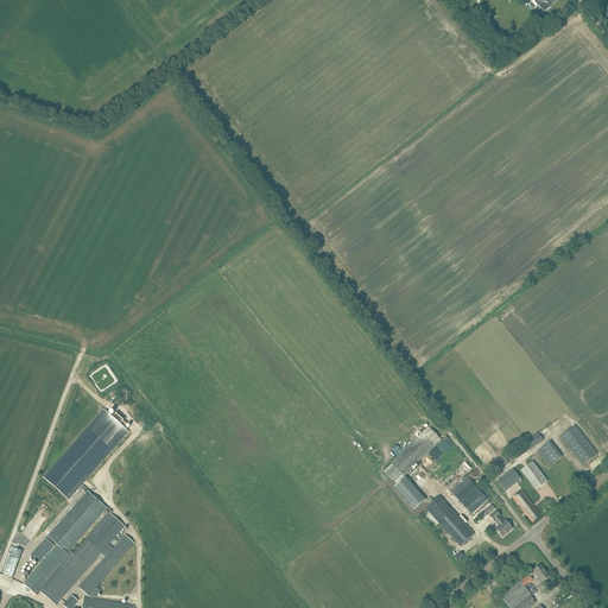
[(533,0),(539,6),(544,12),(550,7),(550,6),(557,0),(533,0)]
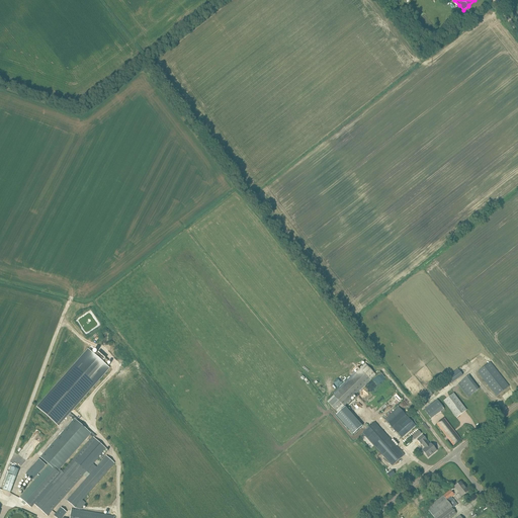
[(88,349),(36,407),(59,426),(110,368),(88,349)]
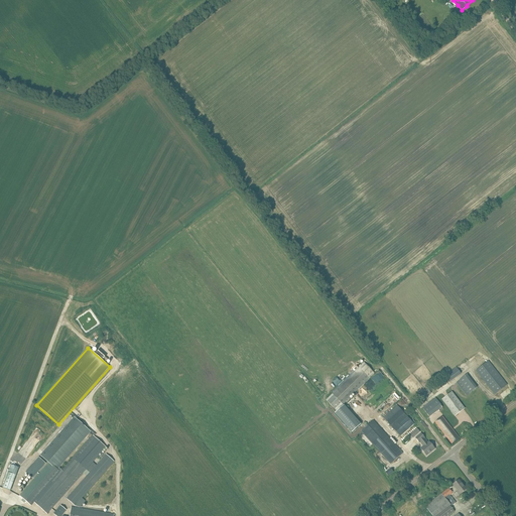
[(432,364),(432,365),(432,367),(433,368),(433,369),(434,370),(436,372),(437,372),(438,372),(439,373),(440,372),(442,372),(443,371),(444,370),(445,369),(446,368),(446,367),(446,365),(446,364),(446,363),(445,361),(444,360),(443,360),(442,359),(441,359),(439,358),(438,358),(436,359),(435,360),(434,360),(433,361),(433,362),(432,364)]
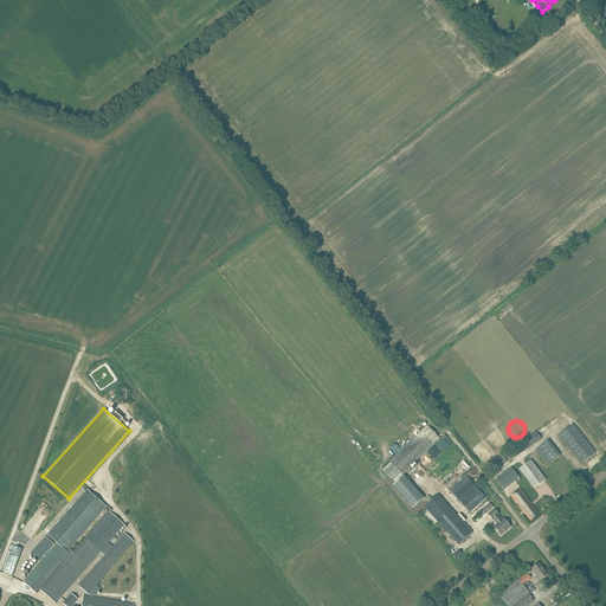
[(573,424),(559,436),(581,463),(595,452),(573,424)]
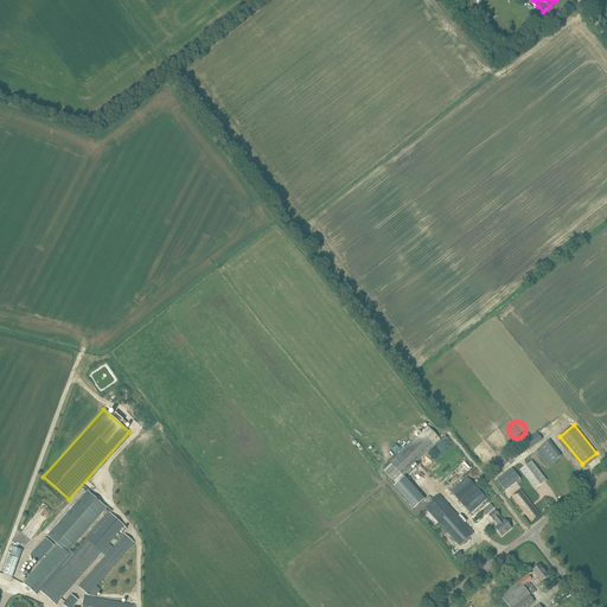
[(428,427),(383,471),(396,484),(440,439),(428,427)]
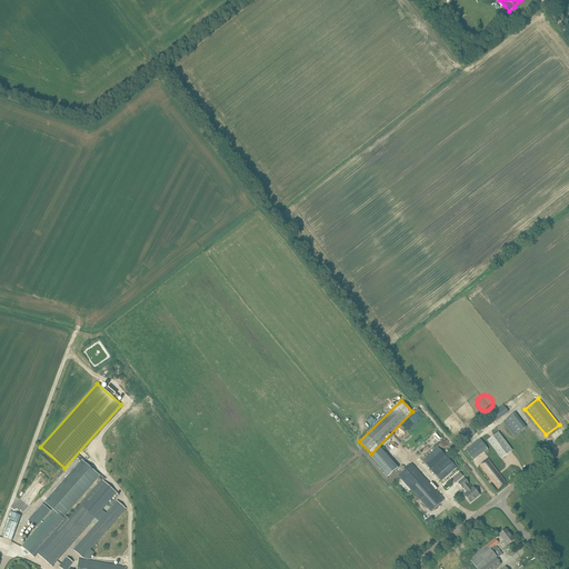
[(492,413),(497,420),(509,412),(503,406),(492,413)]
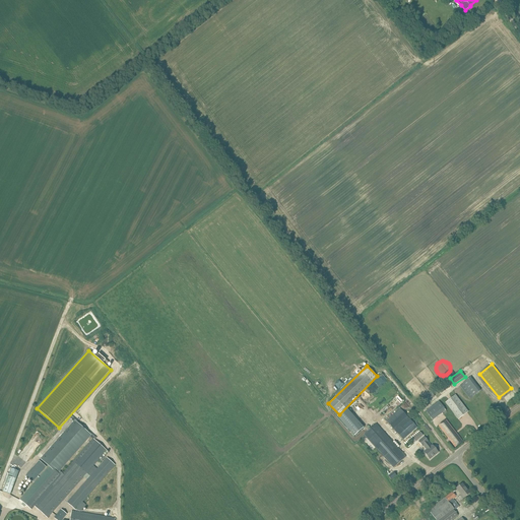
[(470,378),(462,384),(473,396),(480,390),(470,378)]
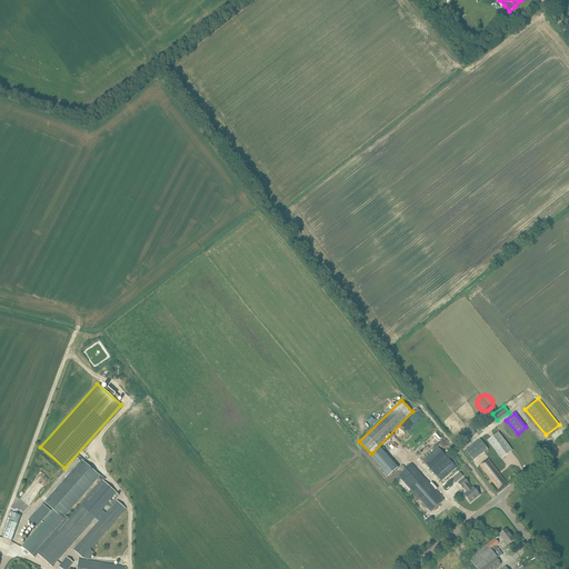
[(408,445),(429,423),(427,420),(405,441),(408,445)]
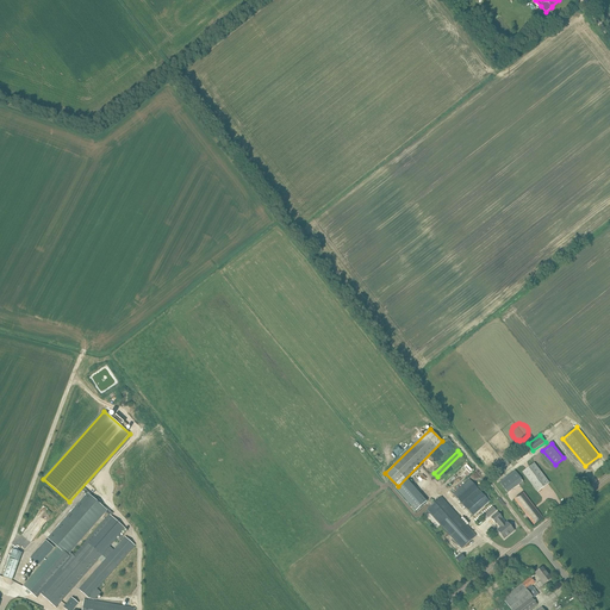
[(495,467),(498,473),(509,465),(505,460),(495,467)]
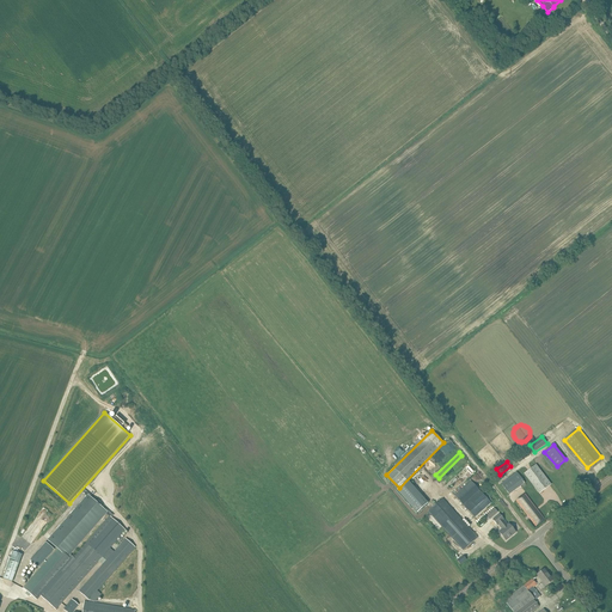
[(525,475),(539,494),(551,484),(536,465),(525,475)]
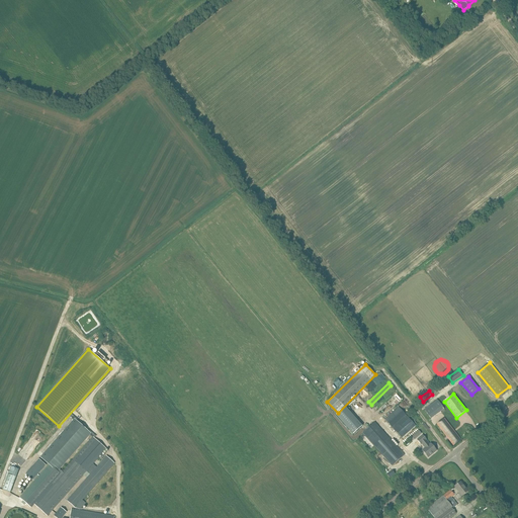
[(425,410),(431,419),(444,409),(437,400),(425,410)]
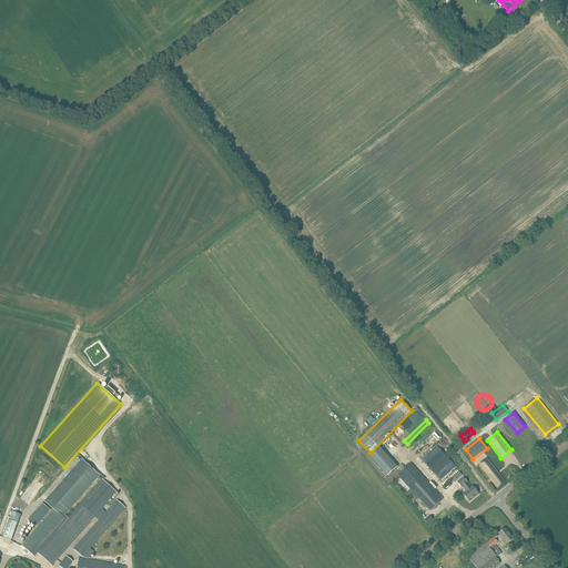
[(387,476),(397,467),(378,446),(368,455),(387,476)]
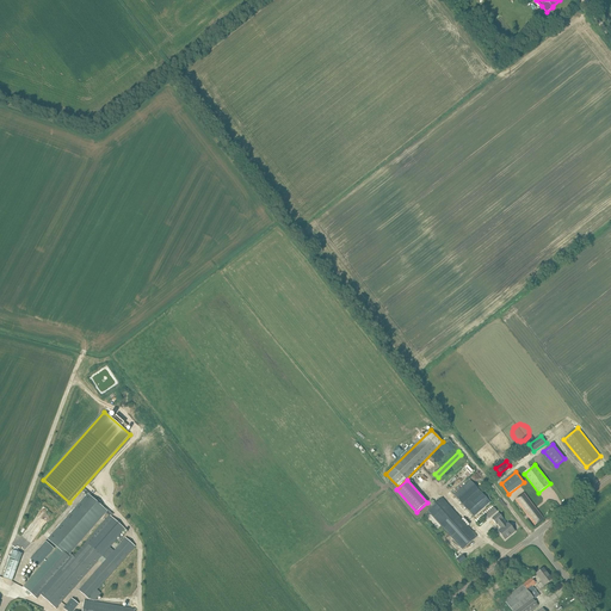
[(491,503),(470,481),(454,495),(474,517),(491,503)]
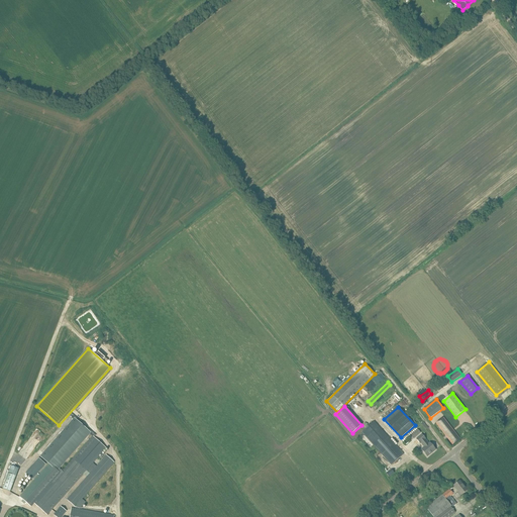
[(70,413),(69,414),(74,419),(40,456),(49,463),(20,497),(23,499),(30,506),(31,507),(34,504),(47,515),(84,475),(87,477),(67,500),(76,508),(76,507),(79,509),(80,509),(84,505),(86,502),(83,499),(115,462),(106,454),(96,467),(93,463),(107,448),(95,437),(96,435),(70,413)]
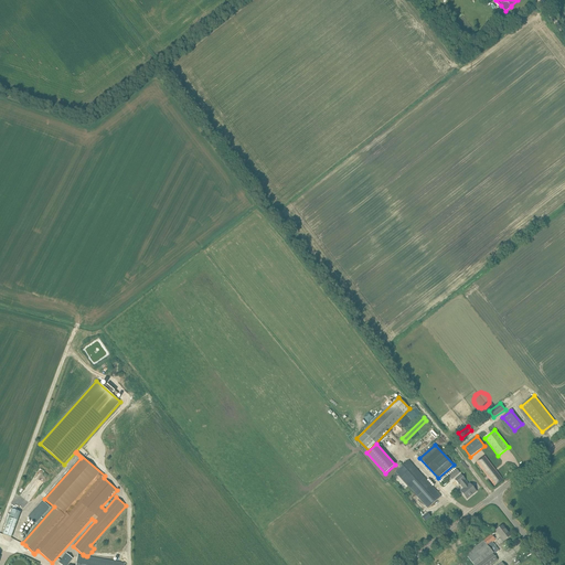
[(484,457),(477,462),(494,486),(503,480),(484,457)]
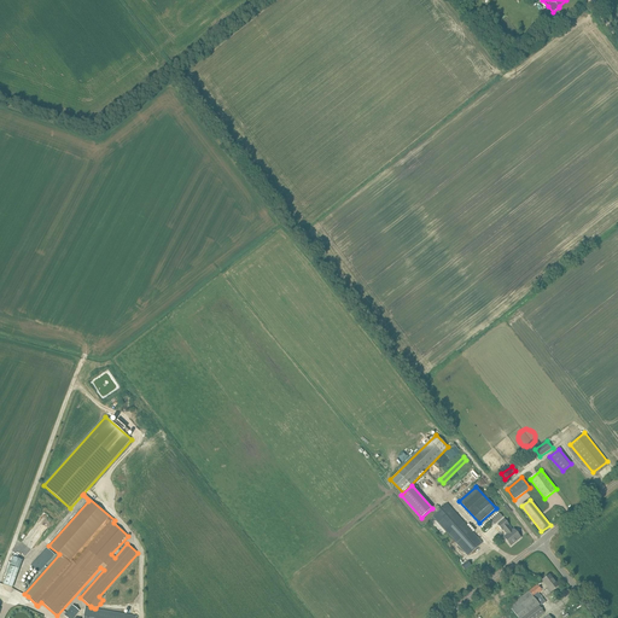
[(447,503),(432,517),(468,555),(483,543),(447,503)]
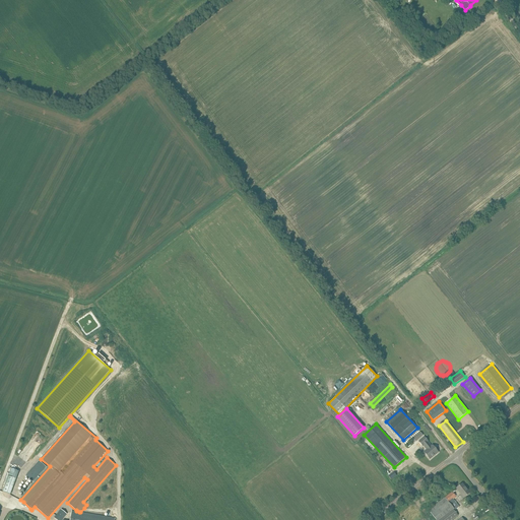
[(420,432),(413,438),(415,441),(423,435),(420,432)]
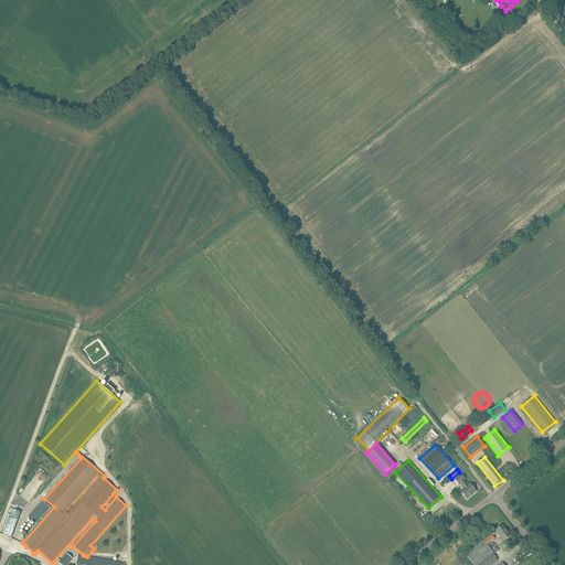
[(464,489),(460,491),(467,499),(477,491),(469,483),(469,484),(466,480),(461,475),(455,479),(459,486),(460,484),(464,489)]
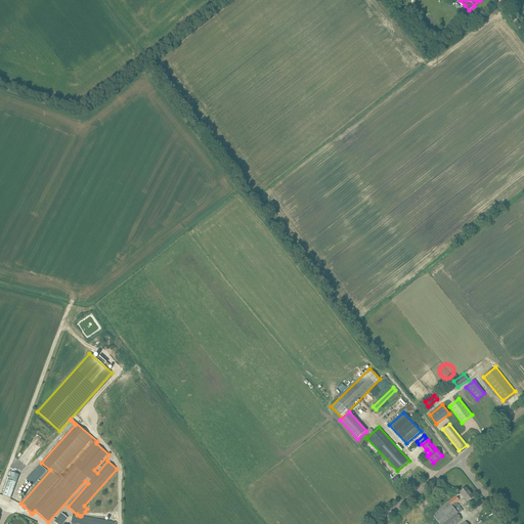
[(47,471),(39,464),(26,479),(33,486),(47,471)]
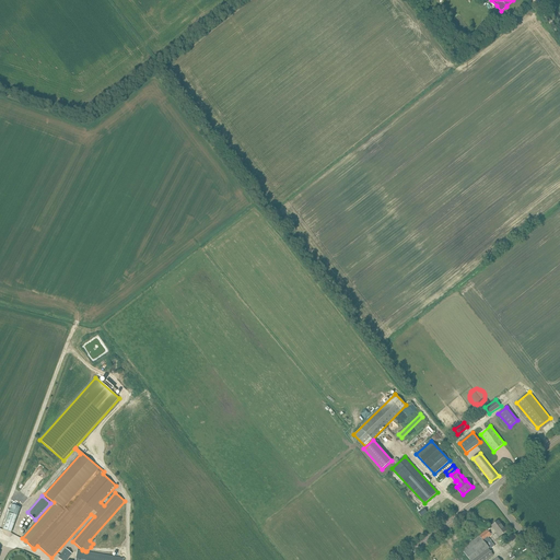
[(12,504),(3,529),(11,533),(21,508),(12,504)]
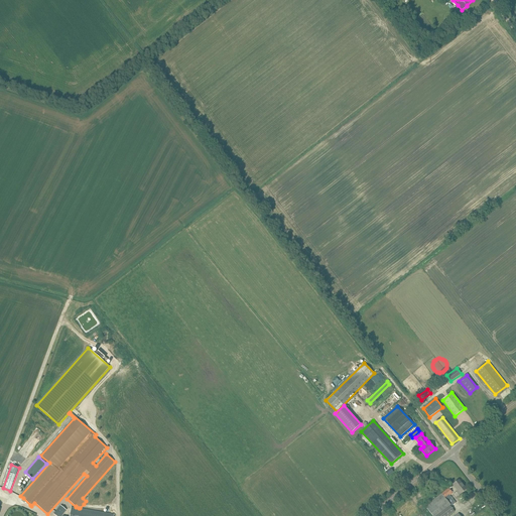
[(453,485),(458,491),(454,494),(456,498),(461,494),(461,495),(467,490),(459,480),(453,485)]
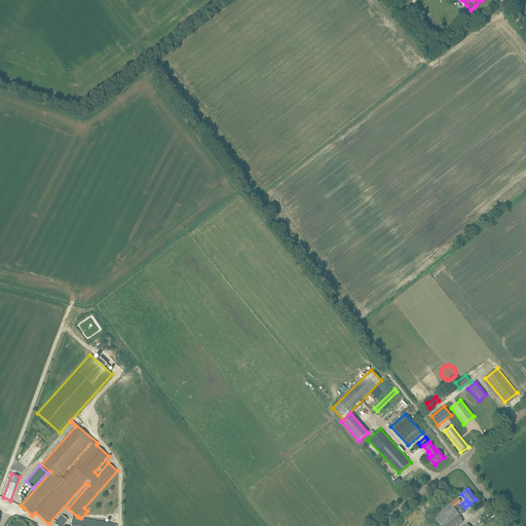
[(464,513),(458,505),(461,503),(457,497),(450,503),(439,513),(434,517),(441,525),(457,525),(463,522),(459,516),(459,515),(460,516),(464,513)]
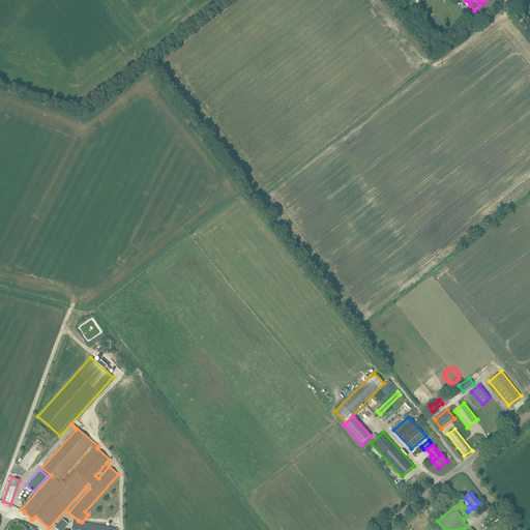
[(55,528),(57,529),(62,529),(68,524),(62,519),(55,528)]
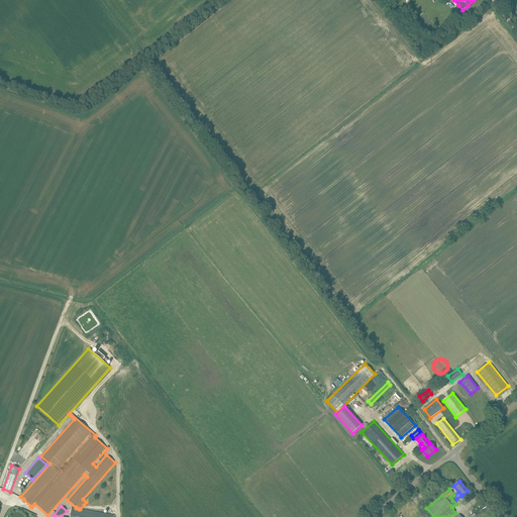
[(113,516),(114,515),(80,509),(79,509),(71,508),(71,510),(69,516),(64,516),(63,516),(113,516)]
